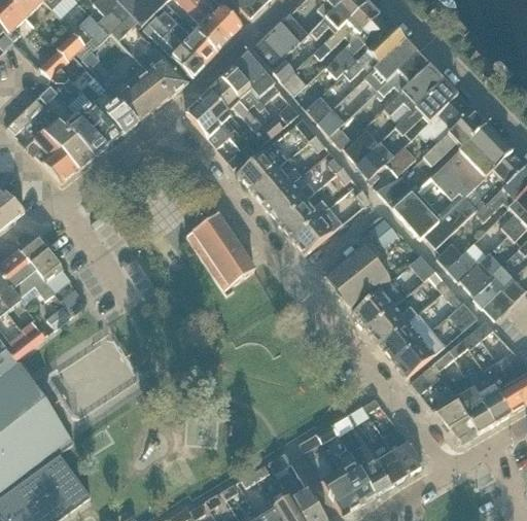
[(13,40),(21,32),(15,26),(26,15),(10,0),(0,0),(0,26),(3,29),(6,33),(7,33),(13,40)]
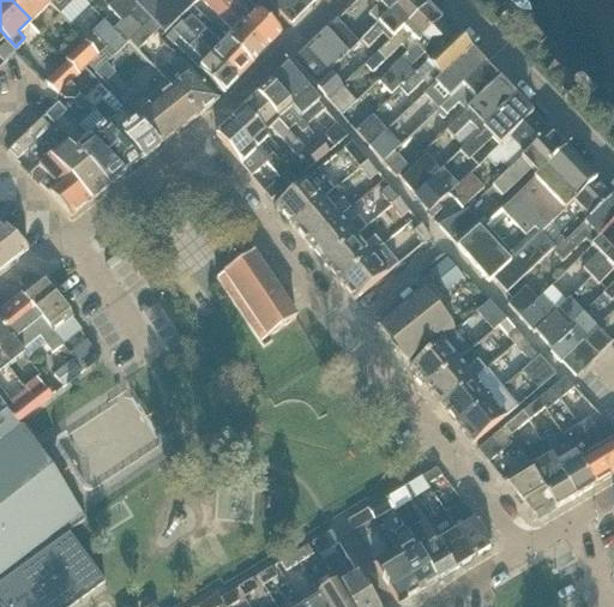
[(12,0),(30,18),(49,0),(12,0)]
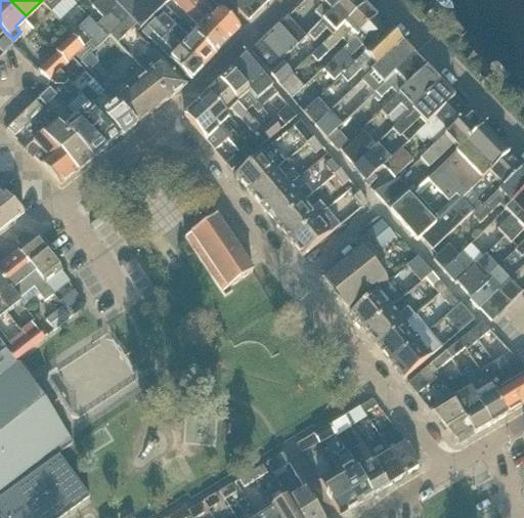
[(51,8),(59,0),(44,0),(51,8)]
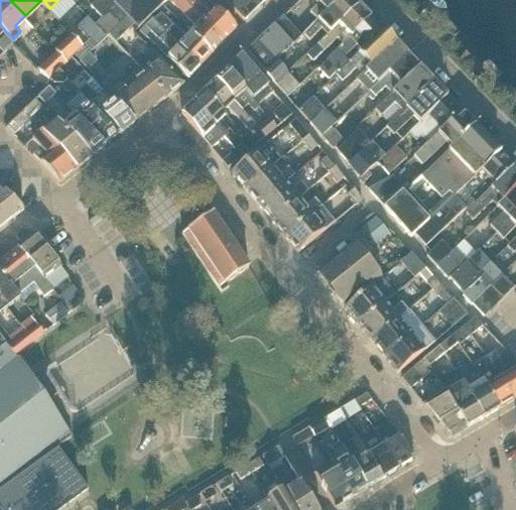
[(93,0),(91,2),(101,12),(113,0),(93,0)]
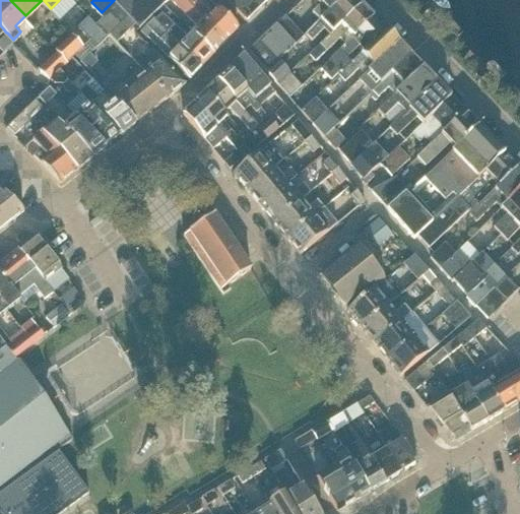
[(111,30),(124,17),(128,13),(116,0),(114,0),(102,12),(104,14),(99,19),(110,30),(111,30)]
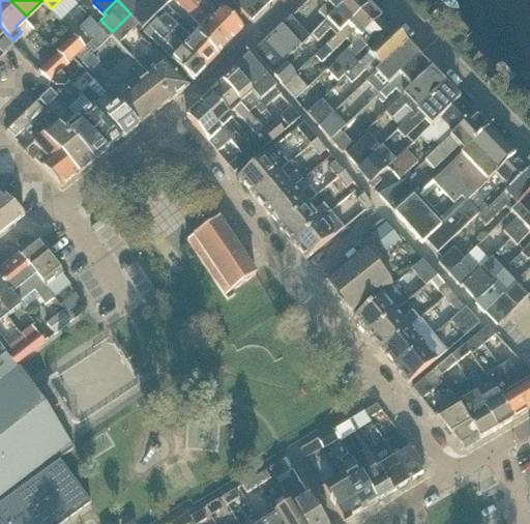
[(118,0),(130,13),(142,25),(168,0),(118,0)]
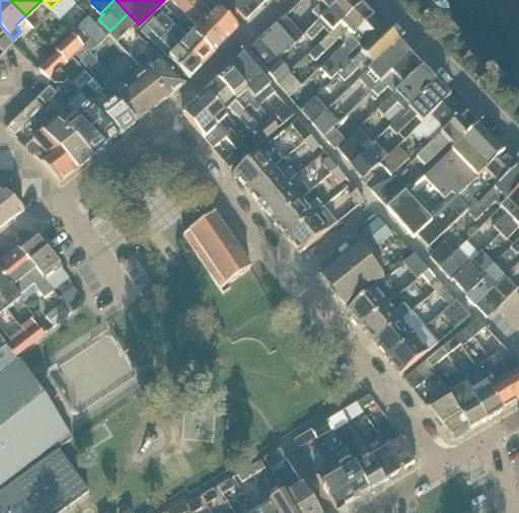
[(213,51),(225,38),(189,0),(176,0),(199,22),(193,28),(213,51)]
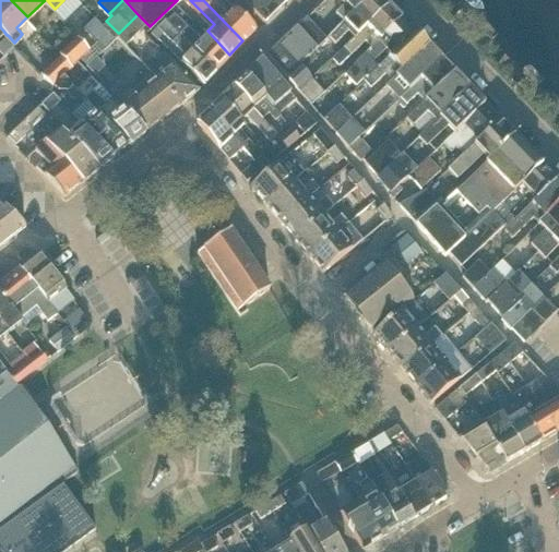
[(227,11),(216,0),(203,0),(242,40),(257,26),(234,3),(227,11)]
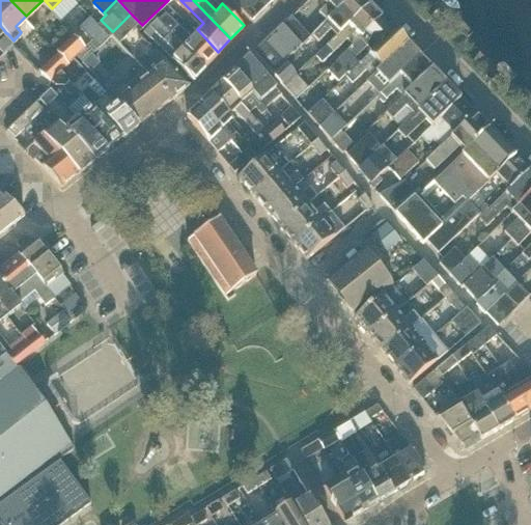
[(235,0),(252,17),(270,0),(235,0)]
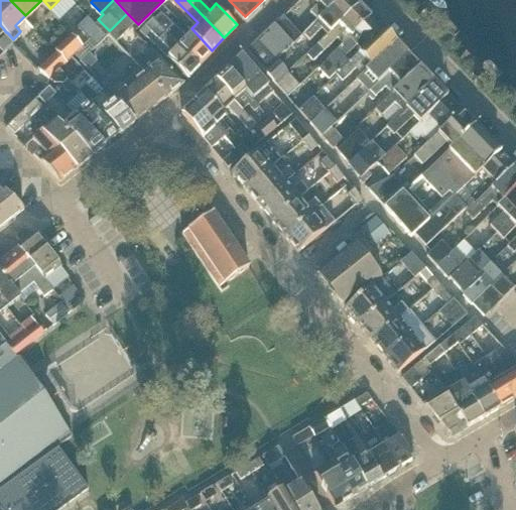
[(328,30),(360,1),(359,0),(335,0),(327,8),(327,7),(317,16),(307,26),(313,32),(321,25),(328,30)]
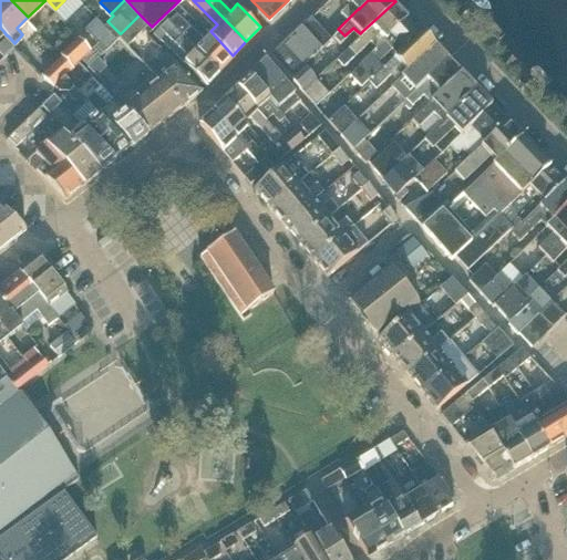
[(359,9),(368,0),(350,0),(341,9),(349,18),(359,8),(359,9)]
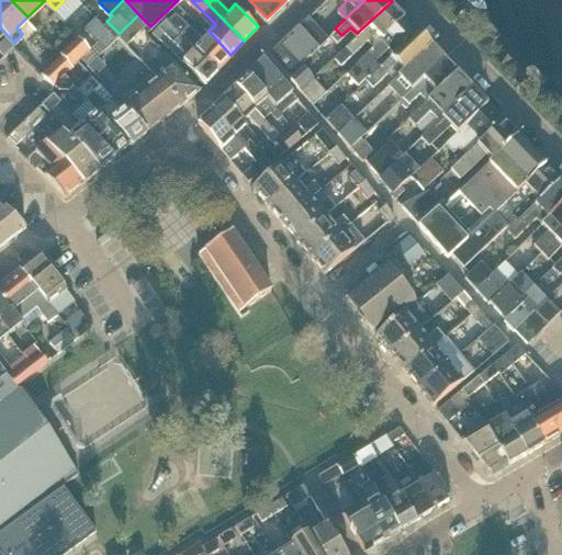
[(373,44),(383,35),(405,14),(392,1),(357,33),(347,44),(353,51),(367,36),(373,44)]
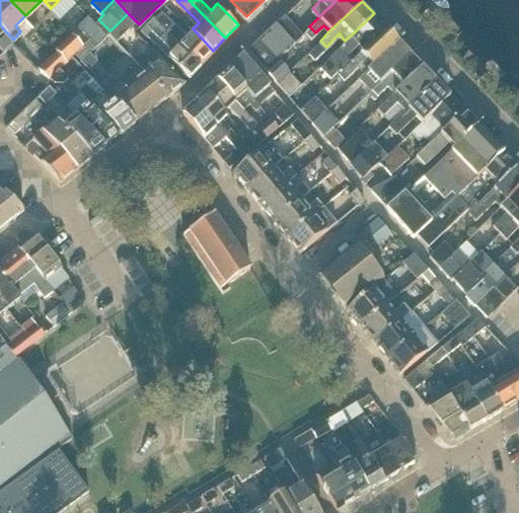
[(188,34),(183,30),(178,25),(173,21),(165,13),(162,9),(155,15),(167,27),(176,37),(201,63),(213,51),(193,28),(188,34)]
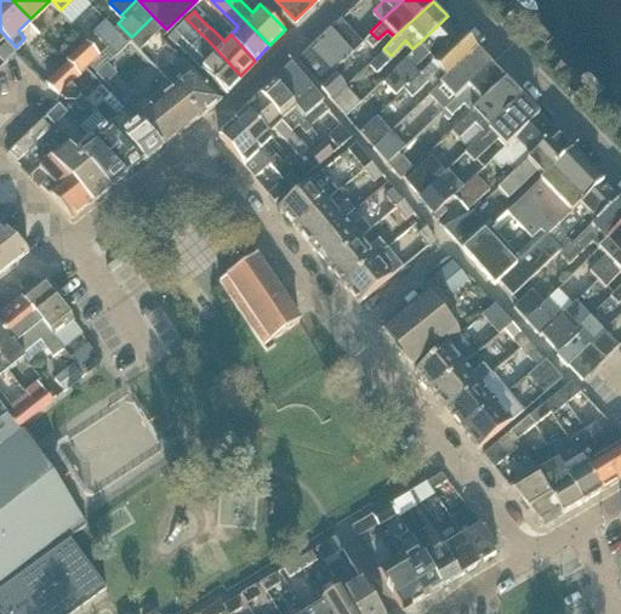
[(102,37),(114,24),(106,15),(93,27),(102,37)]
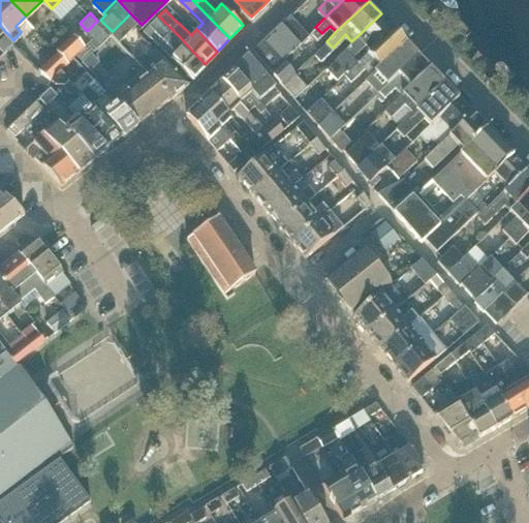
[(300,41),(309,33),(291,12),(281,21),(300,41)]
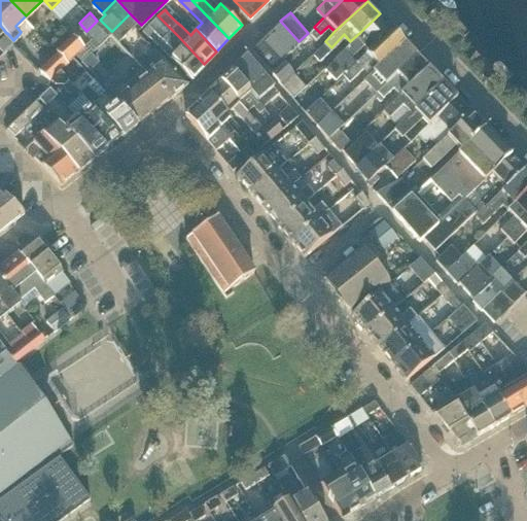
[(170,28),(155,13),(144,27),(149,33),(154,28),(163,35),(177,49),(171,55),(192,76),(204,64),(170,28)]
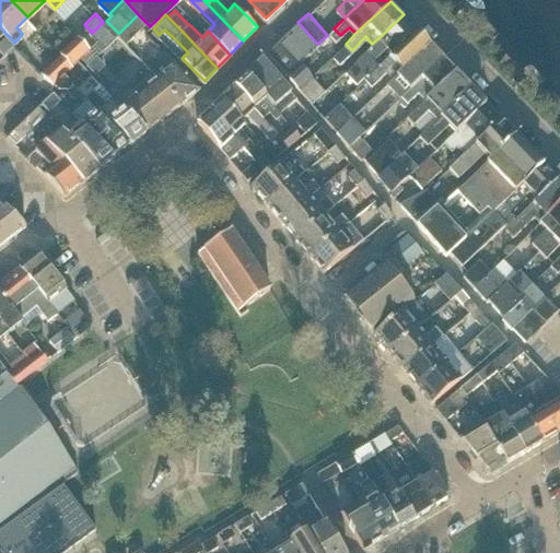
[(393,50),(417,28),(404,14),(382,35),(372,44),(354,61),(346,70),(358,81),(365,73),(368,74),(378,63),(373,58),(387,45),(393,50)]
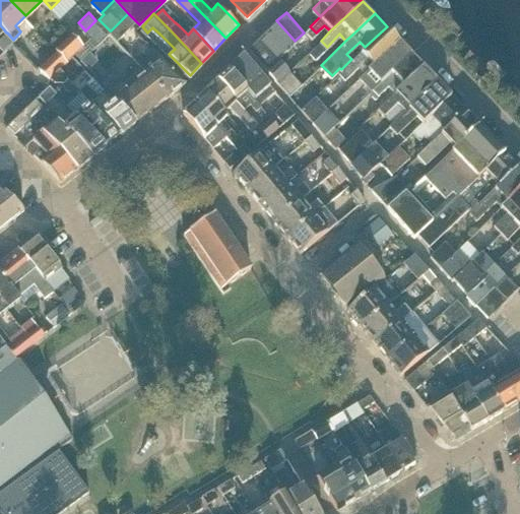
[(111,30),(111,31),(117,37),(130,23),(124,17),(111,30)]
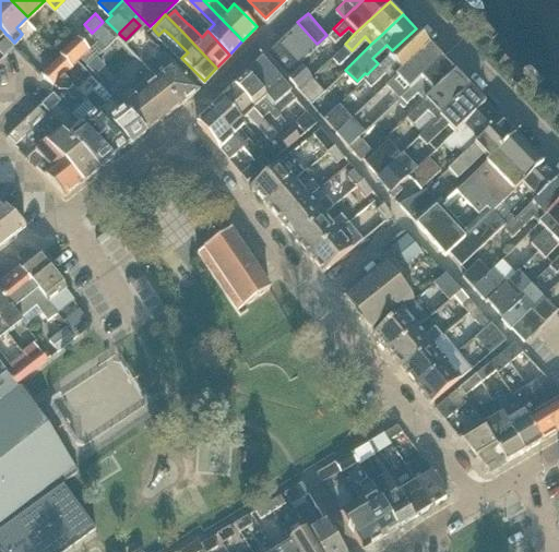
[(300,60),(317,44),(297,22),(268,50),(286,73),(300,60)]
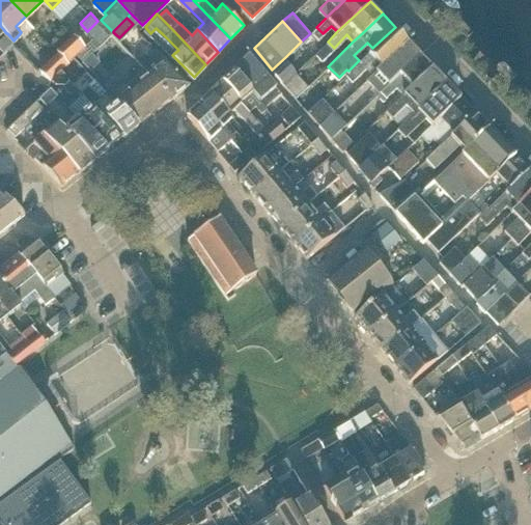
[(372,73),(382,63),(408,39),(395,27),(372,48),(359,60),(348,71),(346,73),(353,79),(366,65),(372,73)]
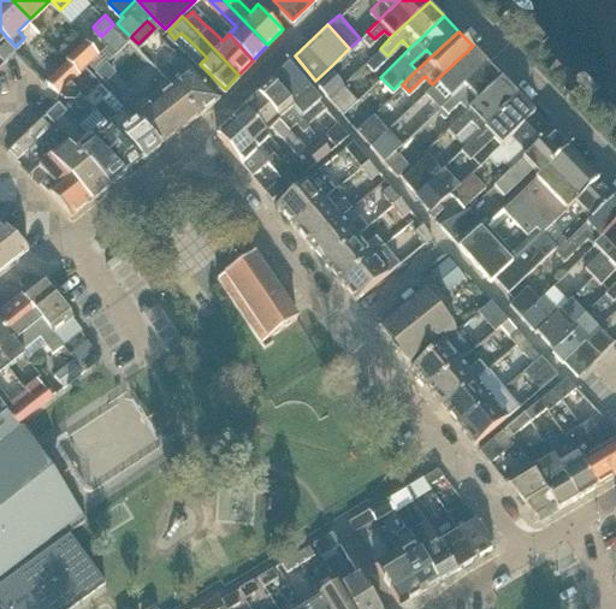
[(80,70),(84,65),(100,49),(86,35),(65,54),(67,58),(80,70)]
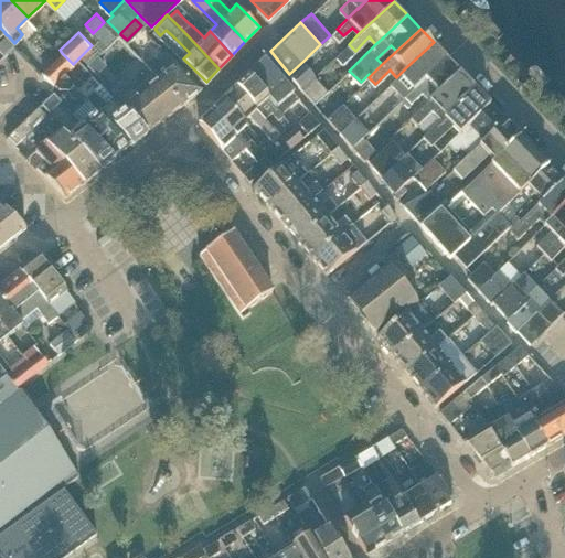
[(14,43),(8,35),(7,35),(0,41),(0,50),(3,54),(14,43)]
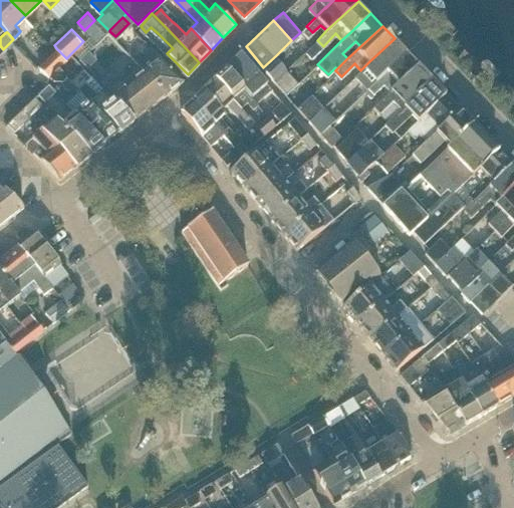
[(368,85),(407,51),(395,38),(381,50),(370,60),(360,70),(357,73),(362,79),(363,79),(365,82),(368,85)]
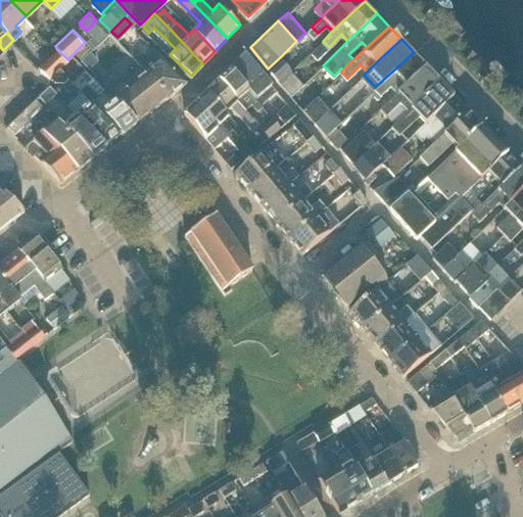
[(164,56),(154,46),(147,53),(143,49),(135,56),(141,63),(171,93),(186,81),(162,57),(164,56)]
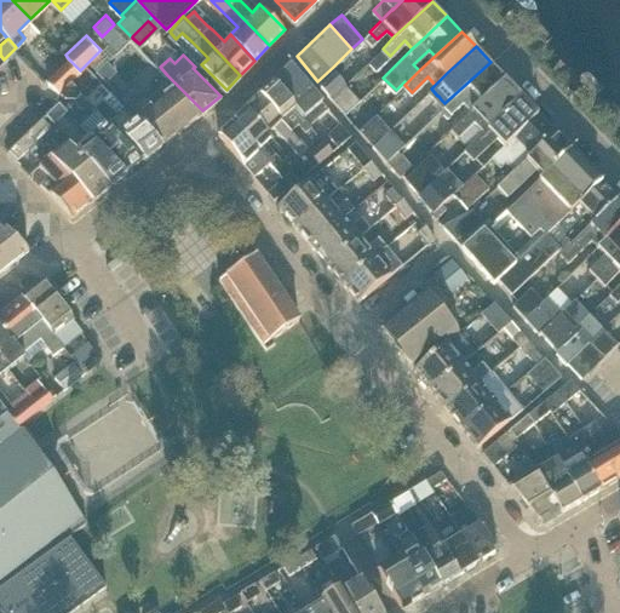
[(59,91),(69,80),(80,70),(68,58),(47,79),(59,91)]
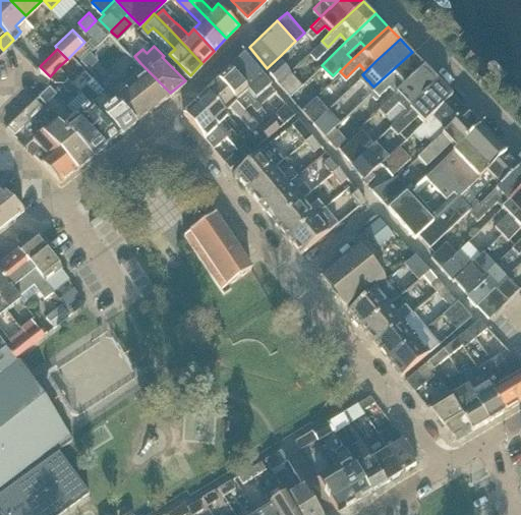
[(87,64),(97,55),(90,49),(80,58),(87,64)]
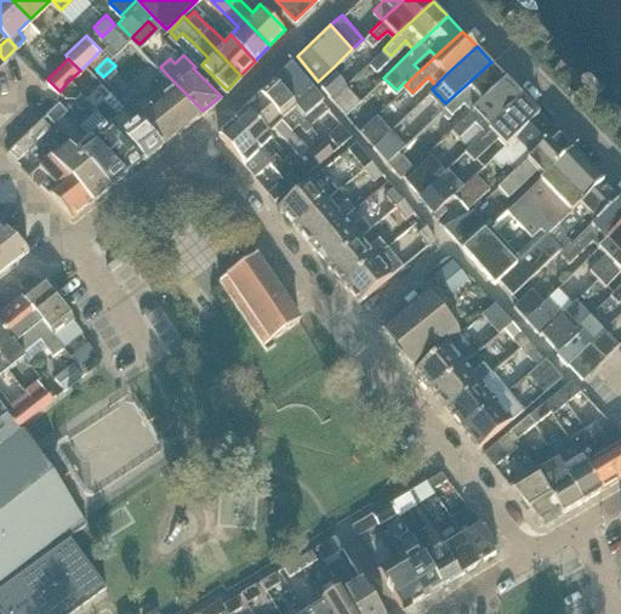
[(329,107),(291,62),(273,79),(297,106),(311,121),(329,107)]
